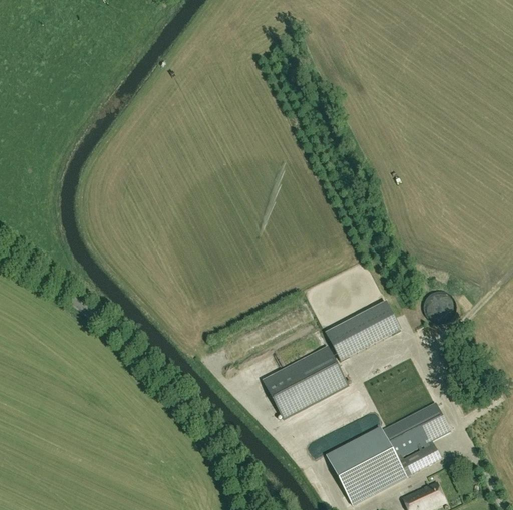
[(330,349),(266,382),(285,419),(350,385),(338,363),(396,332),(381,304),(323,334),(330,349)]
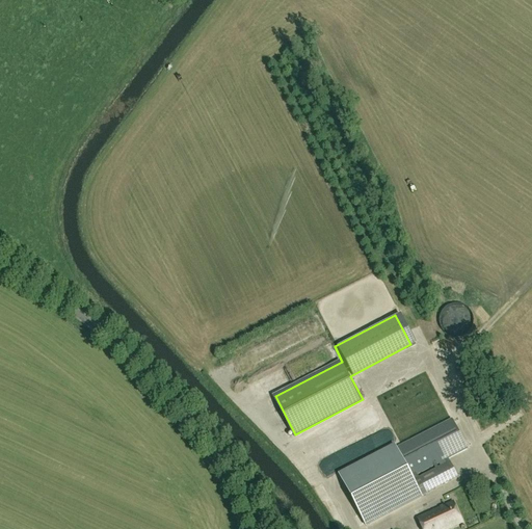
[(448,415),(453,413),(445,397),(441,399),(448,415)]
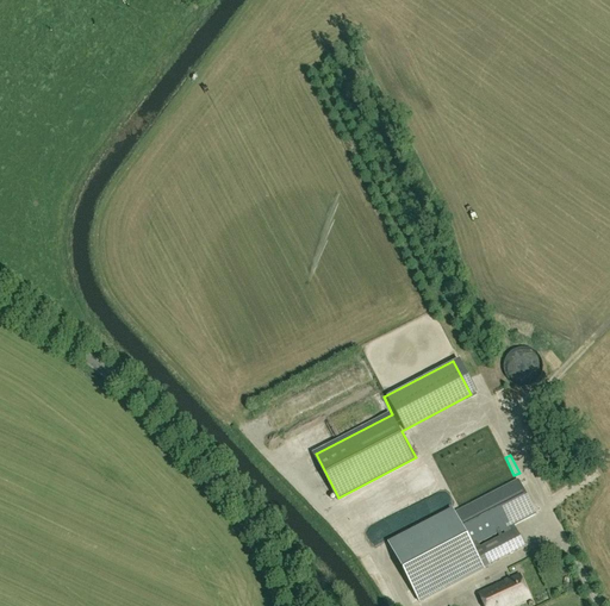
[(568,483),(561,470),(552,475),(559,488),(568,483)]
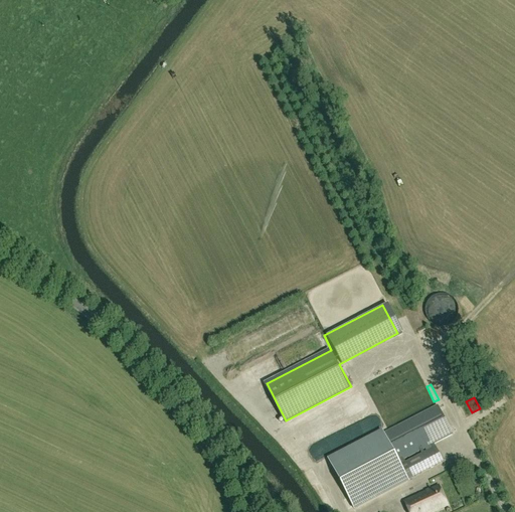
[(438,403),(384,432),(382,428),(327,456),(354,508),(409,479),(408,478),(444,460),(436,445),(405,461),(404,457),(453,432),(438,403)]
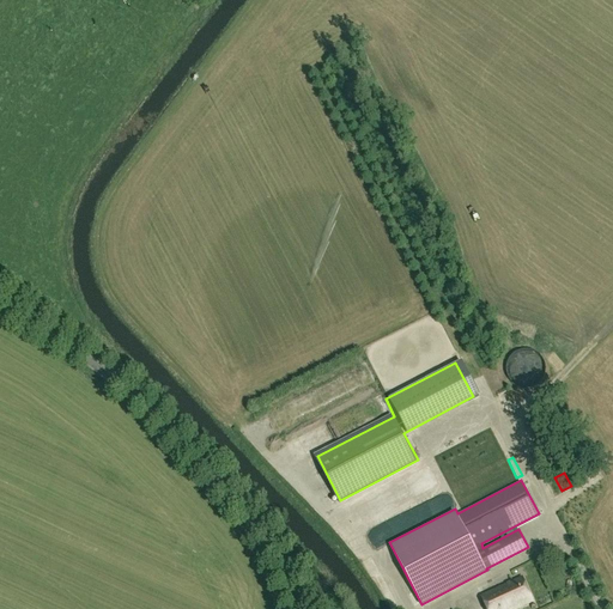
[(487,608),(509,608),(533,598),(522,574),(481,592),(487,608)]
